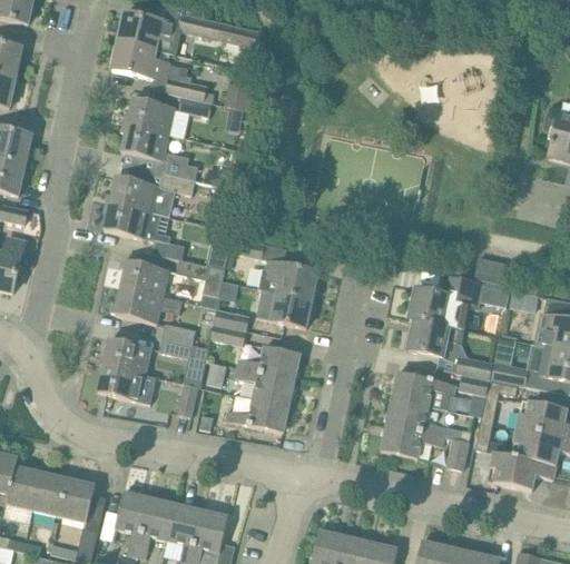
[(0,0),(0,17),(6,18),(28,22),(32,0),(0,0)]
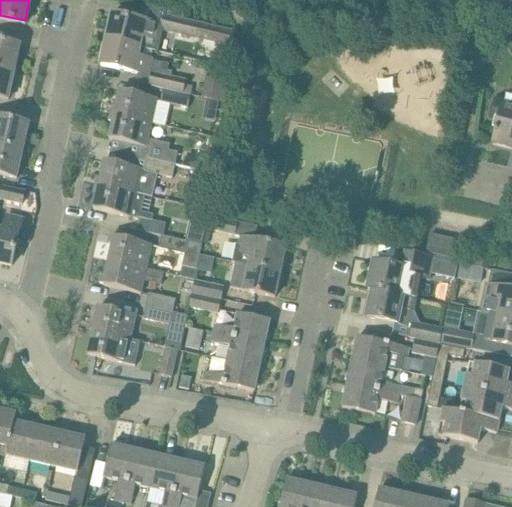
[(112,10),(106,37),(140,45),(140,43),(153,46),(154,46),(158,47),(161,35),(156,34),(159,21),(138,16),(131,15),(112,10)]
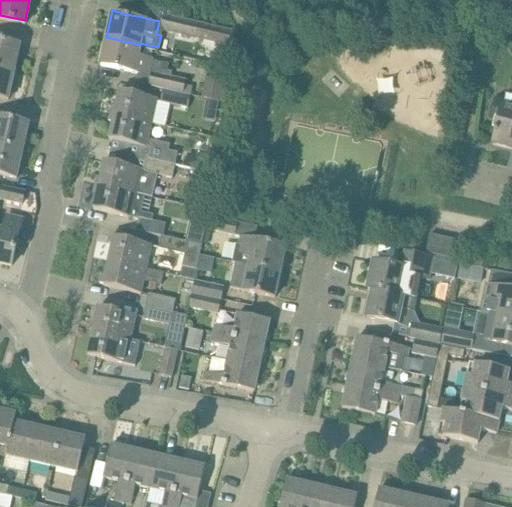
[(162,27),(227,41),(230,27),(185,17),(166,13),(165,13),(162,27)]
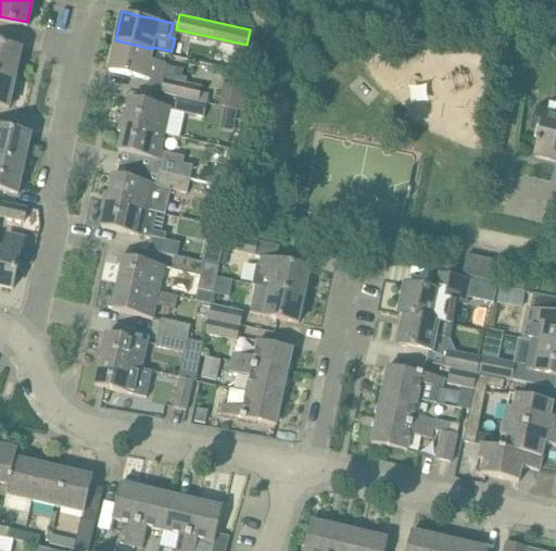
[(0,39),(0,70),(15,74),(22,45),(1,40),(0,39)]
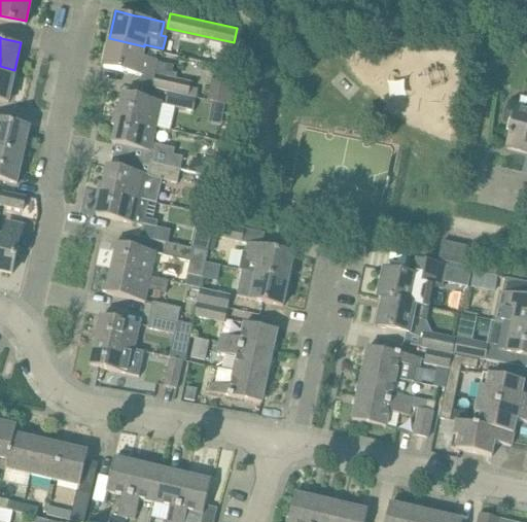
[(109,38),(104,63),(124,68),(152,74),(156,58),(142,55),(144,46),(109,38)]
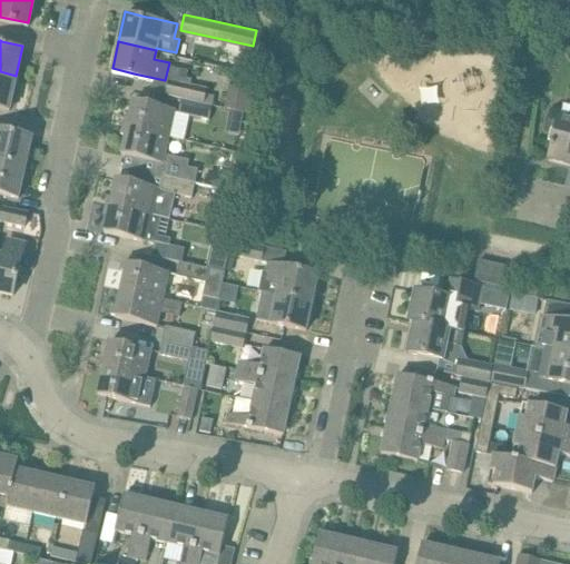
[(0,105),(9,107),(16,76),(0,71),(0,105)]
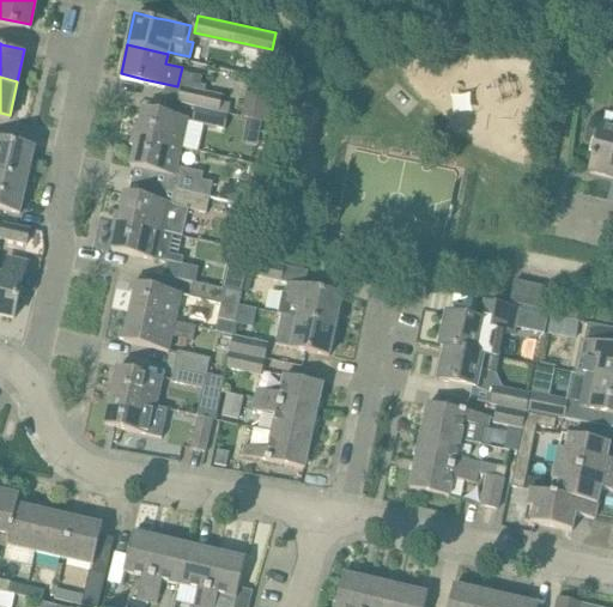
[(178,98),(178,99),(194,103),(229,110),(229,109),(231,98),(222,96),(223,91),(205,87),(182,83),(182,86),(178,98)]
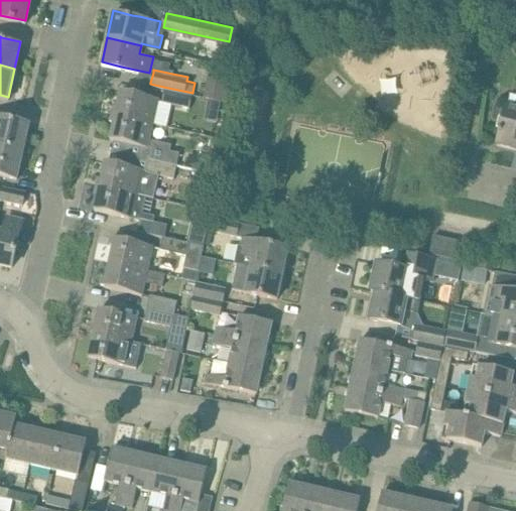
[(208,74),(204,94),(209,95),(224,98),(228,79),(224,78),(208,74)]
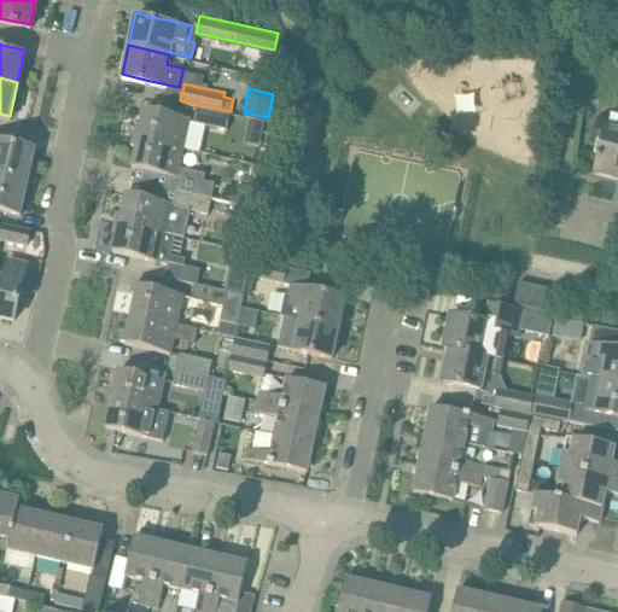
[(196,104),(192,120),(205,122),(226,127),(227,122),(228,122),(231,111),(196,104)]
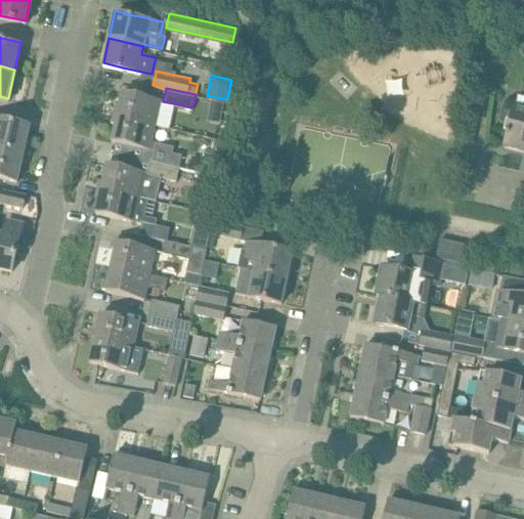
[(123,89),(117,115),(155,123),(155,121),(159,105),(160,97),(142,93),(123,89)]
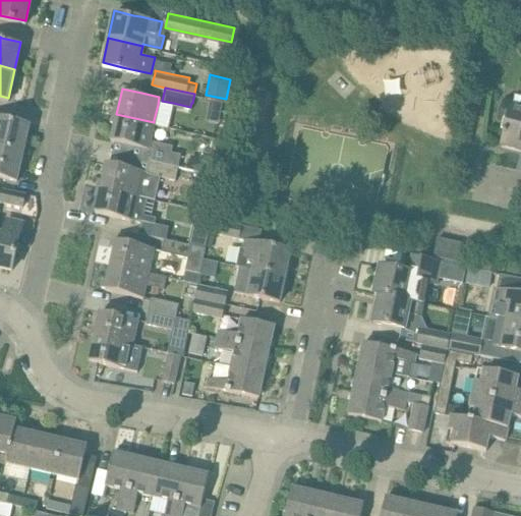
[(506,122),(501,141),(520,146),(520,92),(515,91),(513,101),(512,101),(506,122)]
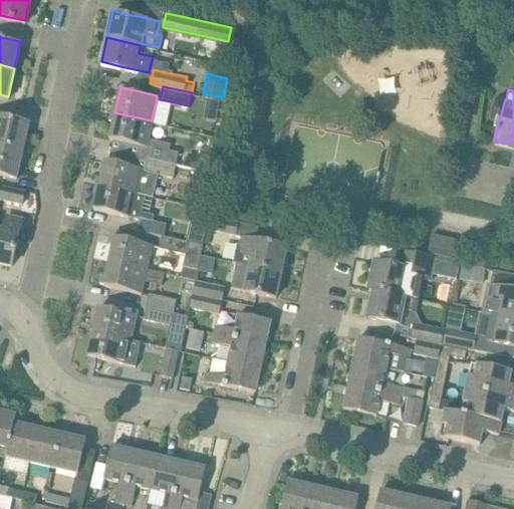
[(208,95),(206,106),(218,108),(220,98),(208,95)]
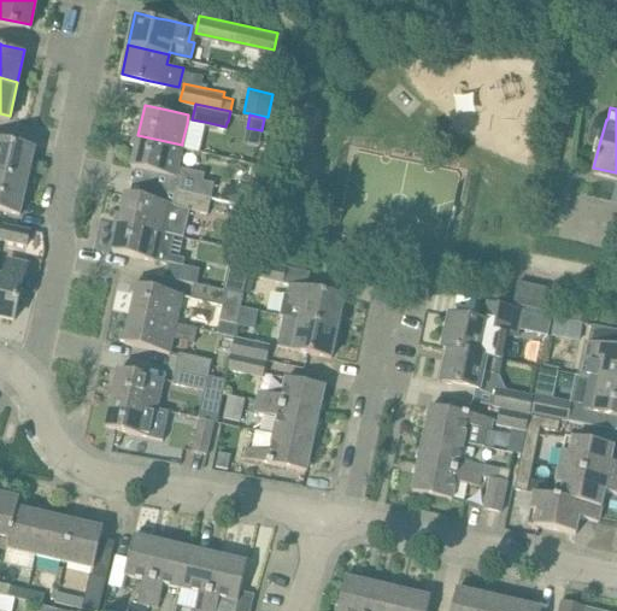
[(137,135),(131,164),(136,164),(176,174),(181,175),(177,188),(210,195),(211,194),(213,184),(213,180),(203,177),(205,169),(177,163),(182,145),(137,135)]
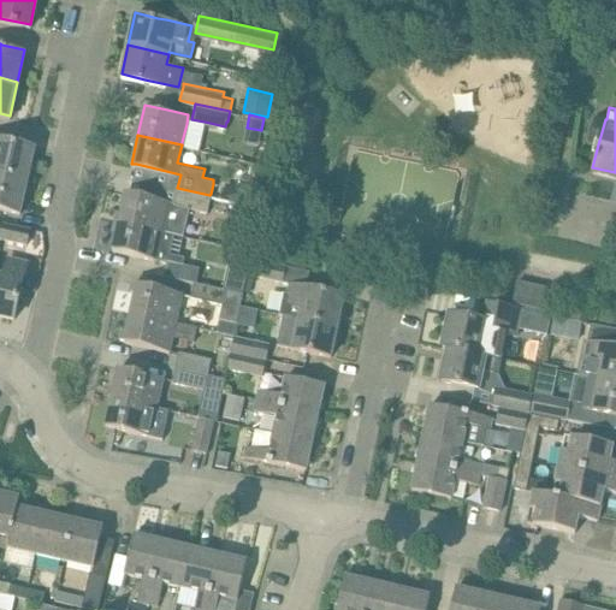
[(0,137),(0,171),(28,177),(35,146),(11,140),(0,137)]
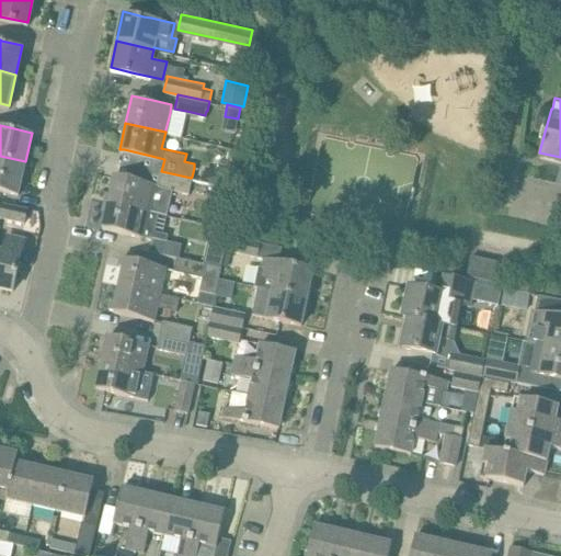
[(0,186),(18,192),(25,161),(0,156),(0,186)]
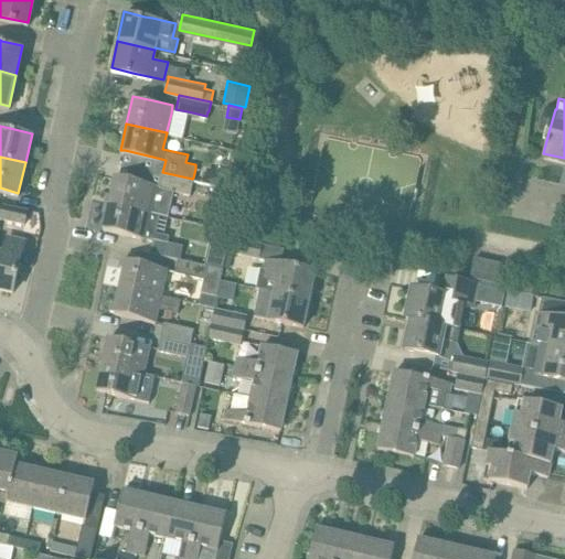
[(225,170),(222,184),(234,186),(238,187),(240,174),(236,173),(225,170)]
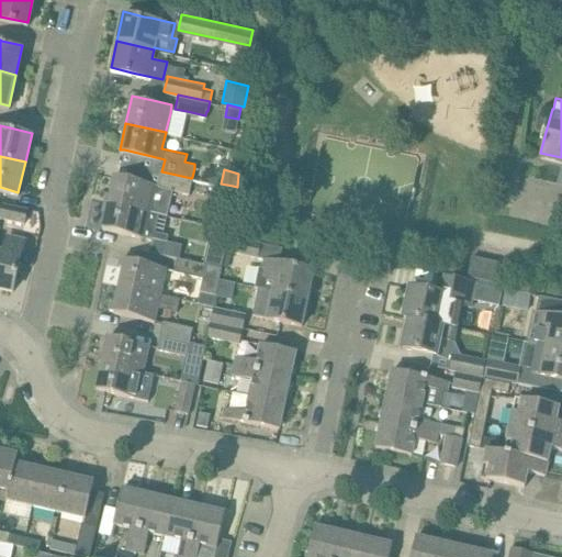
[(114,173),(109,200),(167,213),(172,188),(189,191),(190,187),(191,178),(161,171),(159,182),(114,173)]
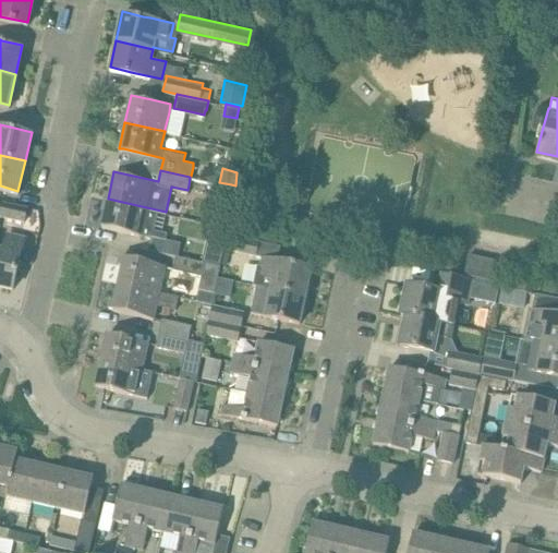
[(1,199),(0,203),(0,214),(24,219),(26,204),(1,199)]
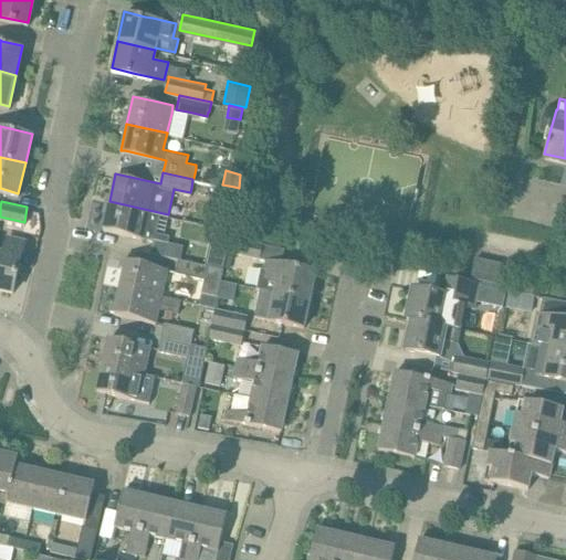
[(109,201),(103,228),(153,239),(149,251),(178,257),(180,257),(184,244),(168,241),(169,234),(164,232),(168,214),(109,201)]
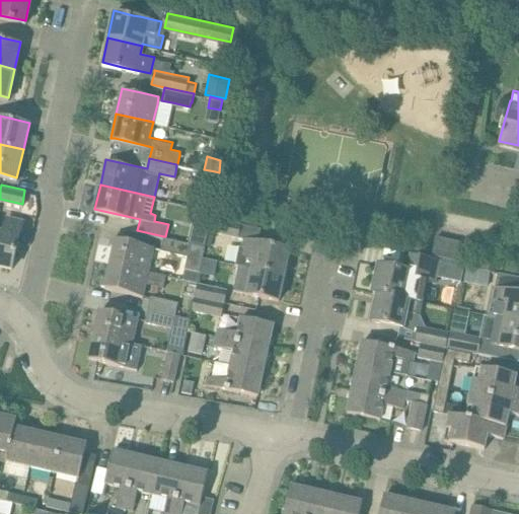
[(196,206),(188,241),(204,245),(212,210),(196,206)]
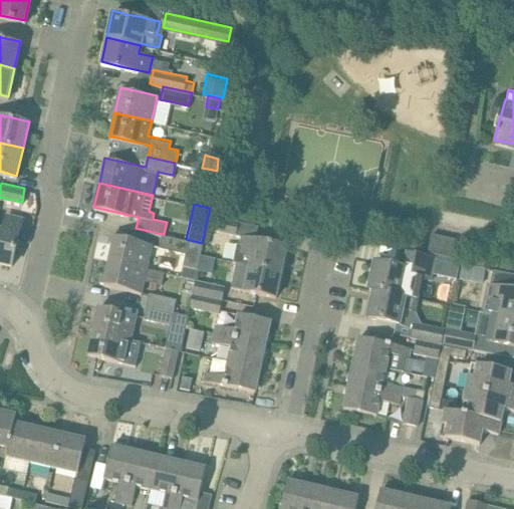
[(0,227),(0,260),(12,263),(22,216),(7,213),(4,228),(0,227)]
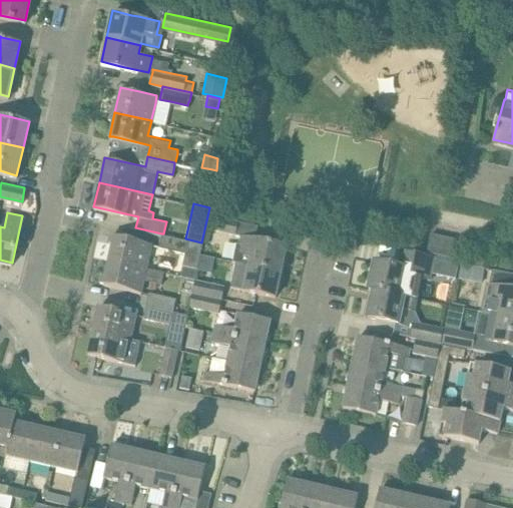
[(209,213),(206,226),(211,227),(235,232),(238,219),(209,213)]
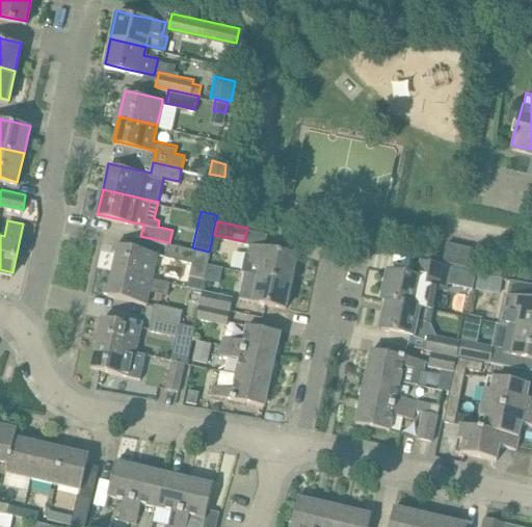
[(447,241),(443,259),(471,265),(474,245),(448,240),(447,240),(447,241)]
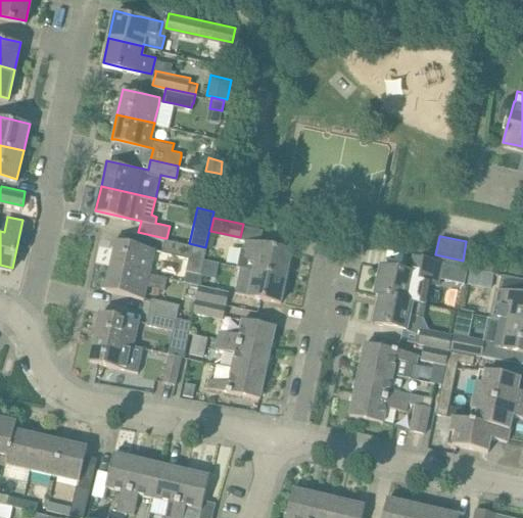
[(116,238),(110,265),(148,273),(154,247),(136,242),(116,238)]
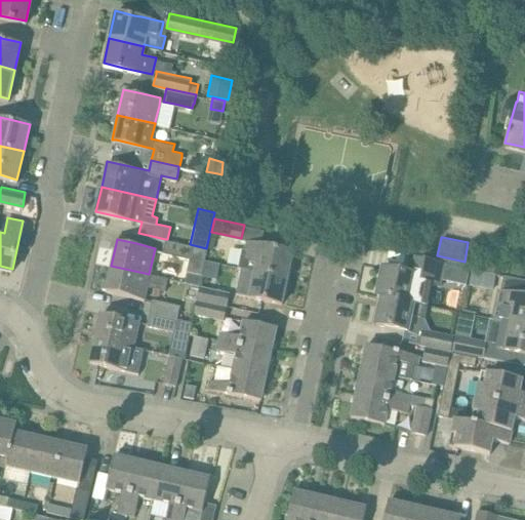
[(165,239),(162,251),(189,257),(186,270),(201,274),(204,257),(206,248),(190,244),(179,242),(167,239),(165,239)]
